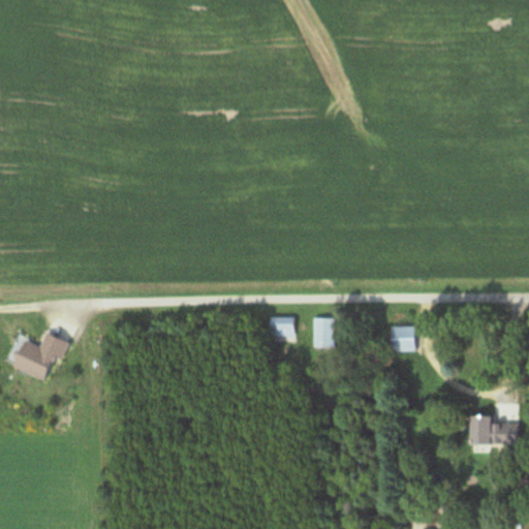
[(298,342),(298,318),(272,318),(272,342),(298,342)]
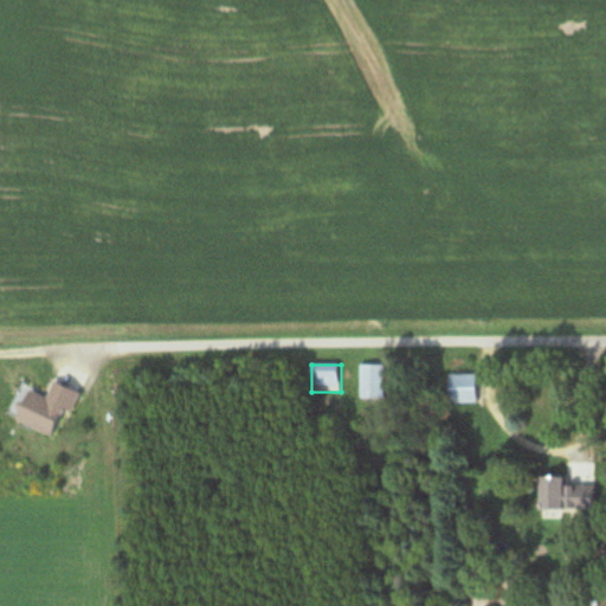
[(361,400),(385,400),(385,366),(361,366),(361,400)]
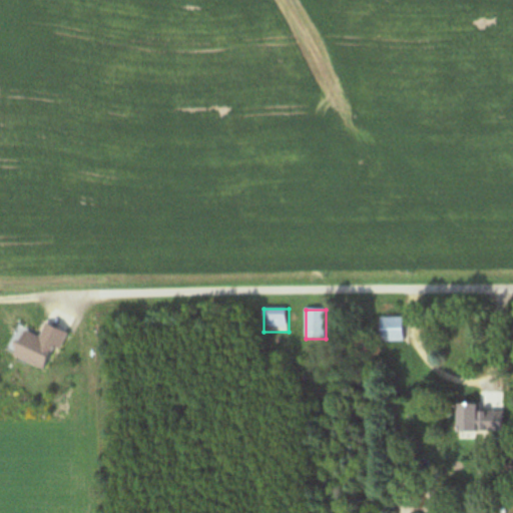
[(404,317),(380,317),(380,342),(404,342),(404,317)]
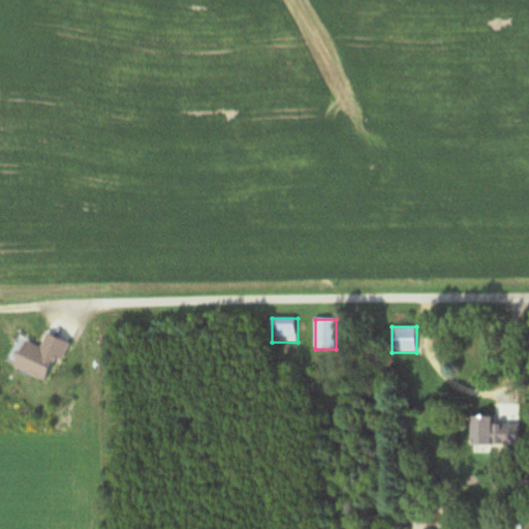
[(62,362),(69,343),(44,334),(40,346),(19,338),(7,367),(44,380),(53,358),(62,362)]
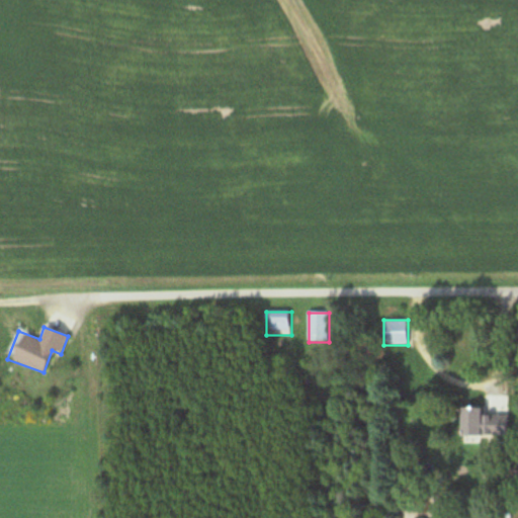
[(460,437),(510,437),(510,412),(460,412),(460,437)]
